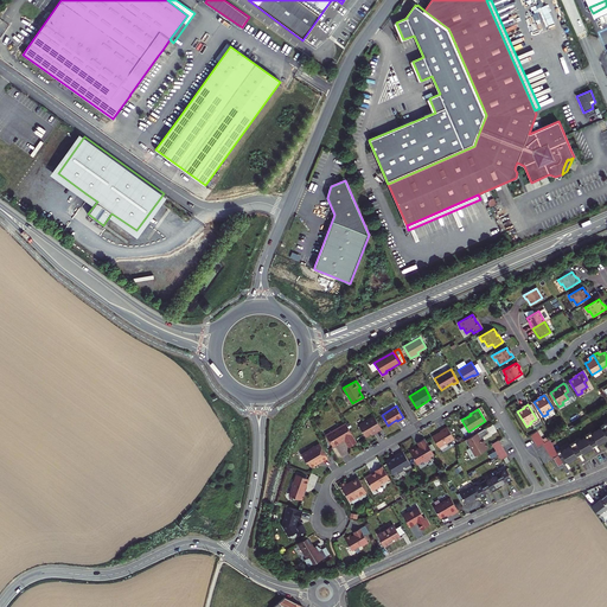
[(374,432),(381,428),(374,415),(358,423),(365,435),(371,432),(374,430),(374,432)]
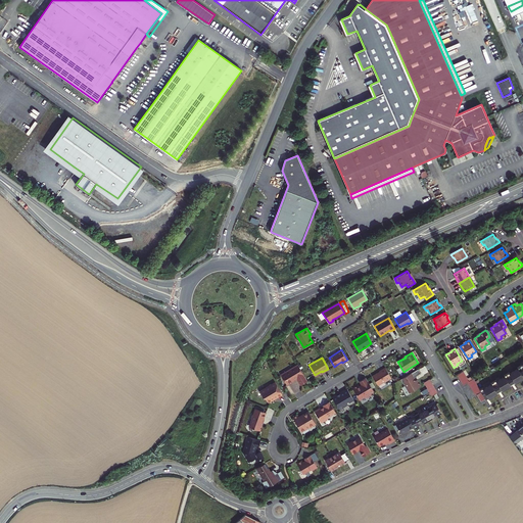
[(307,381),(297,365),(280,374),(286,385),(292,381),(296,379),(300,385),(307,381)]
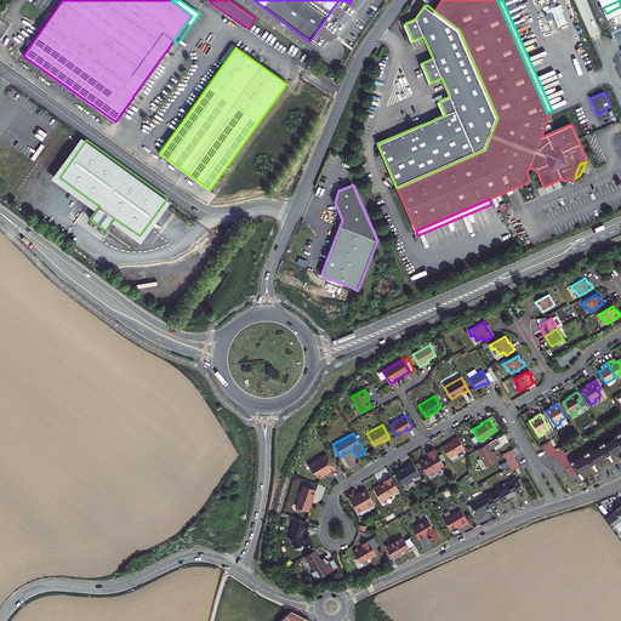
[(550,442),(542,445),(550,459),(554,455),(564,471),(565,469),(571,478),(577,474),(580,473),(581,477),(592,469),(590,467),(593,465),(596,463),(597,467),(598,466),(605,461),(607,460),(605,457),(609,456),(611,454),(613,457),(614,456),(620,451),(620,448),(620,434),(620,436),(620,433),(614,438),(614,439),(605,445),(604,444),(598,448),(599,449),(590,455),(588,453),(582,456),(584,459),(574,463),(573,462),(570,465),(562,450),(556,454),(550,442)]
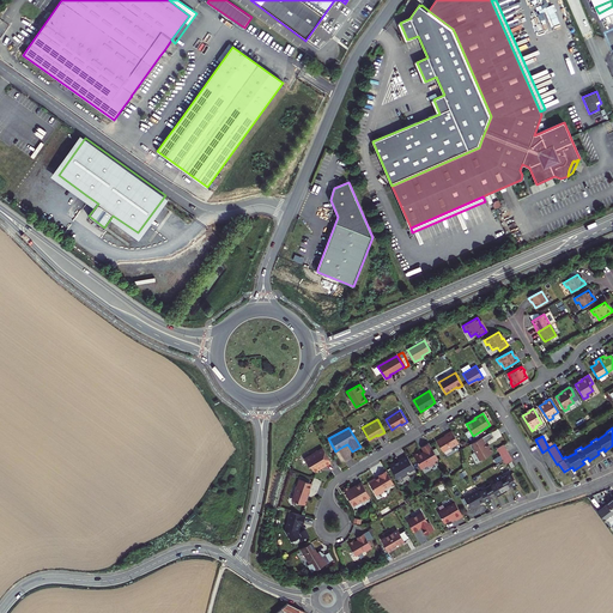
[(450,447),(459,443),(451,431),(445,435),(445,436),(444,437),(443,438),(442,437),(437,441),(443,451),(451,448),(450,447)]
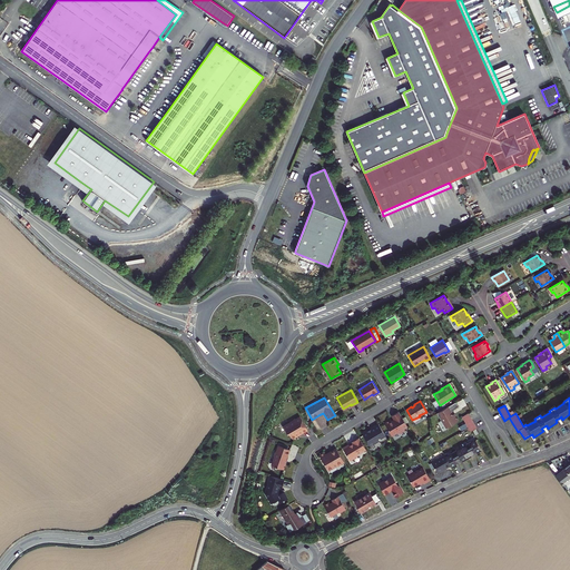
[(460,406),(457,402),(438,413),(440,418),(442,419),(444,422),(443,422),(446,426),(448,428),(459,421),(455,414),(453,415),(452,414),(452,413),(452,412),(453,411),(460,406)]
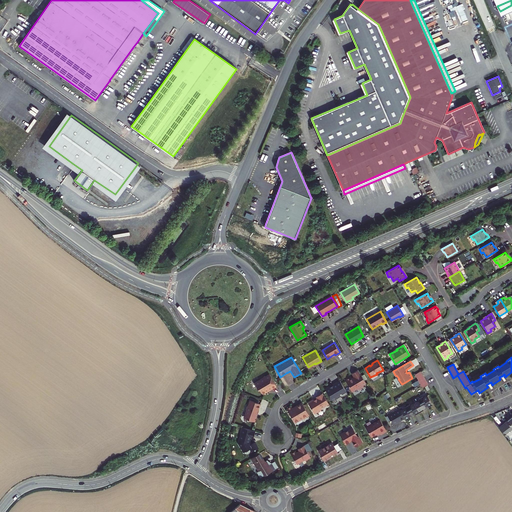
[(366,384),(358,370),(353,372),(355,376),(354,377),(353,377),(352,376),(347,379),(353,391),(359,387),(362,388),(362,386),(366,384)]
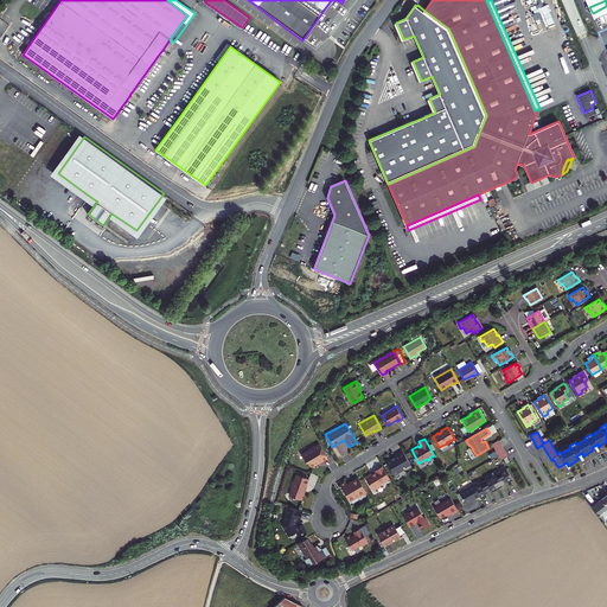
[(491,445),(500,460),(506,457),(498,441),(491,445)]
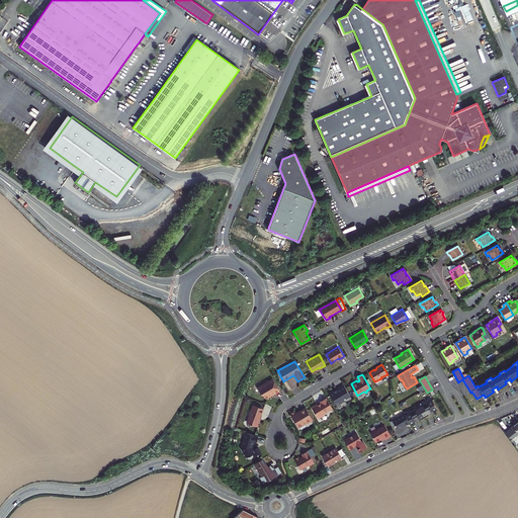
[(279,391),(272,378),(269,380),(268,380),(266,380),(266,382),(257,387),(261,394),(263,395),(265,398),(268,399),(268,398),(269,396),(272,394),(273,395),(279,391)]
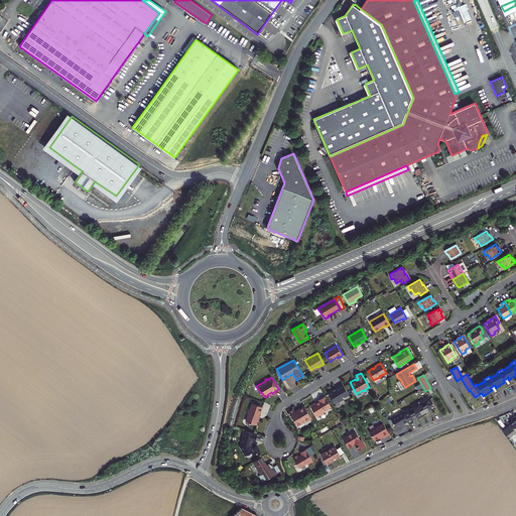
[(327,393),(335,406),(343,401),(346,402),(351,399),(343,385),(335,389),(336,390),(334,391),(333,392),(332,390),(327,393)]
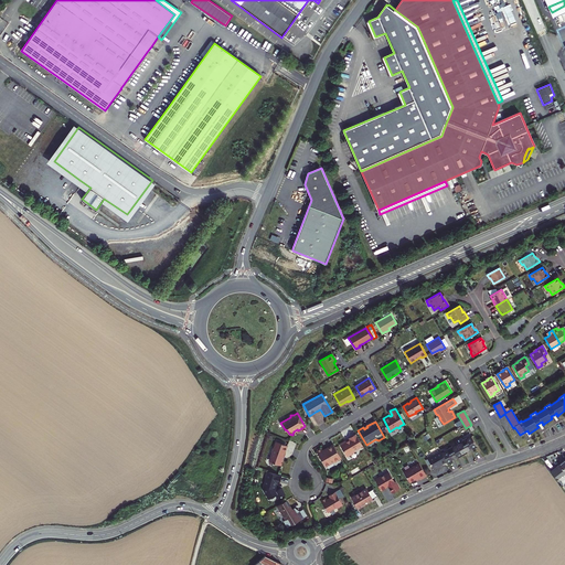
[(361,444),(354,433),(348,437),(349,438),(347,439),(345,440),(343,439),(338,443),(345,456),(353,451),(353,449),(361,444)]
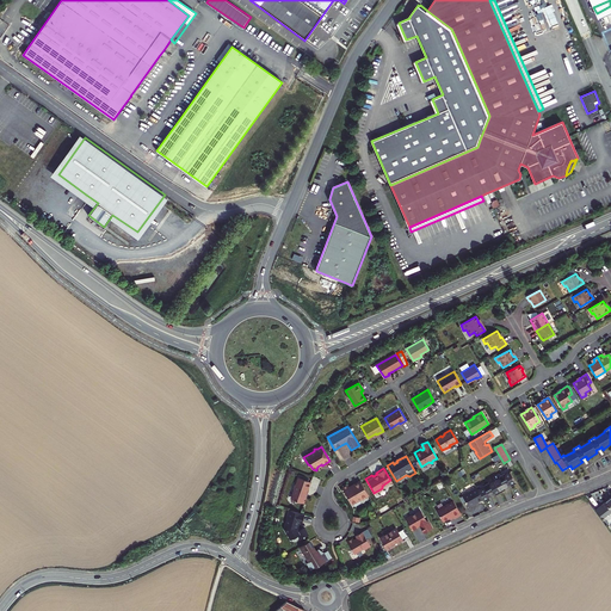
[(483,488),(477,492),(482,499),(483,501),(487,499),(489,498),(488,497),(491,495),(493,494),(494,495),(497,494),(501,491),(505,489),(504,488),(506,486),(508,485),(510,486),(512,485),(516,483),(510,473),(504,475),(504,474),(498,477),(498,479),(488,485),(488,483),(482,487),(483,488)]
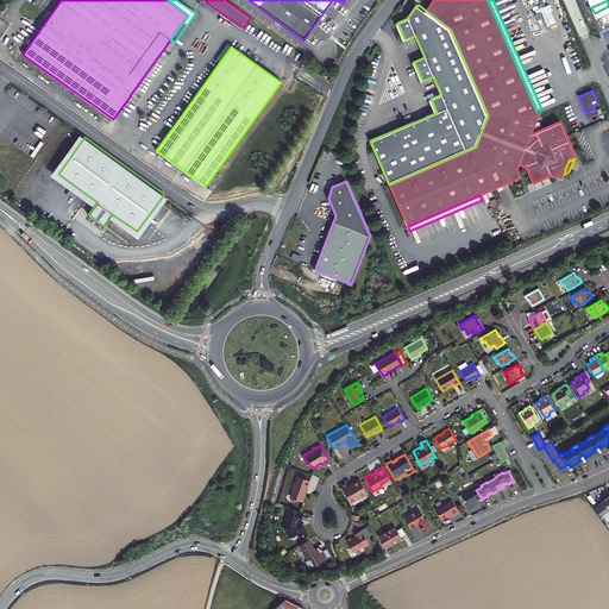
[(306,488),(309,481),(297,476),(294,484),(293,483),(292,488),(293,489),(290,496),(290,498),(302,502),(305,496),(303,495),(305,493),(306,491),(307,488),(306,488)]
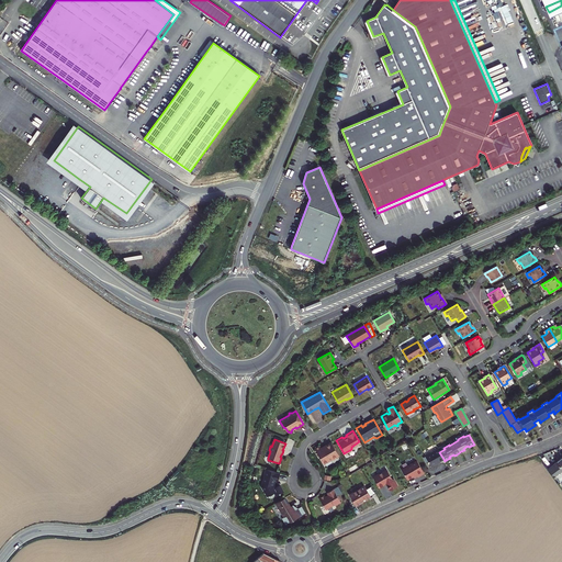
[(339,456),(332,442),(324,447),(324,448),(322,449),(321,448),(319,446),(314,449),(323,463),(330,459),(332,460),(339,456)]
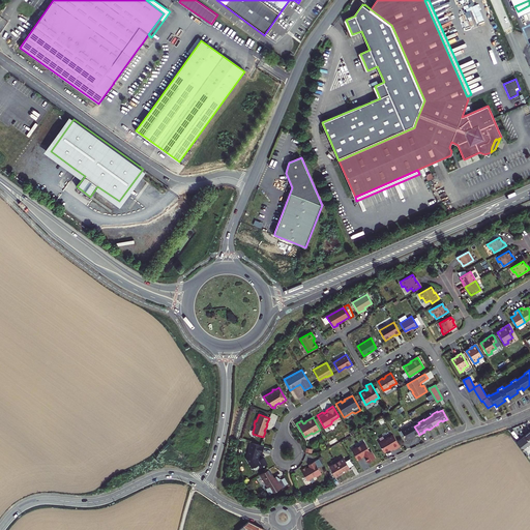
[(414,427),(413,423),(401,431),(407,441),(412,437),(414,436),(418,433),(414,427)]
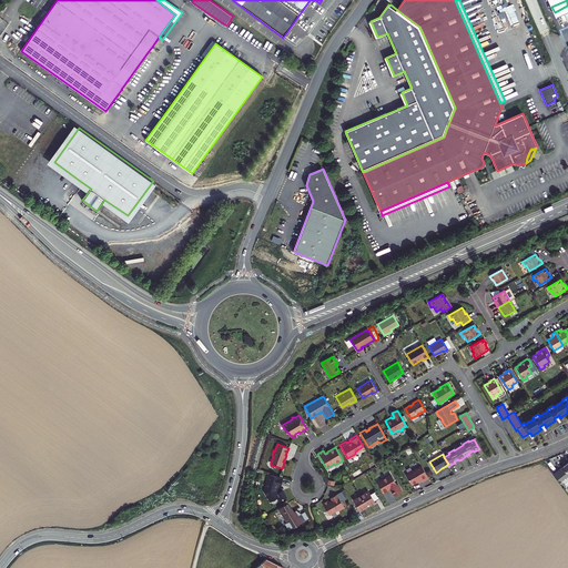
[(405,475),(411,485),(417,482),(418,480),(421,479),(421,482),(422,482),(428,478),(421,466),(405,475)]
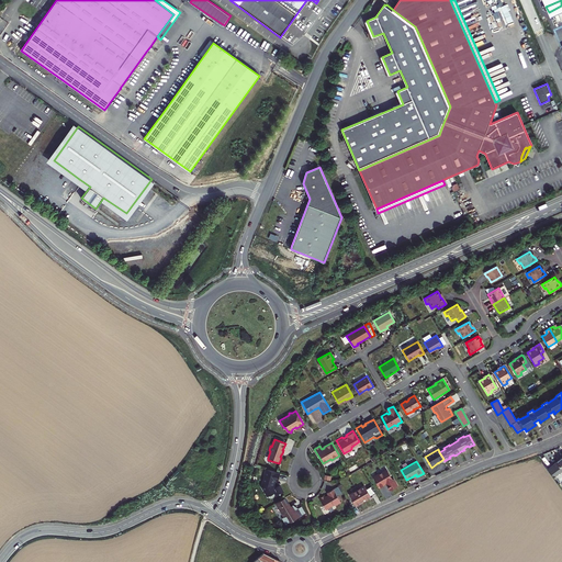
[(555,479),(561,473),(561,468),(557,462),(552,465),(548,469),(555,479)]
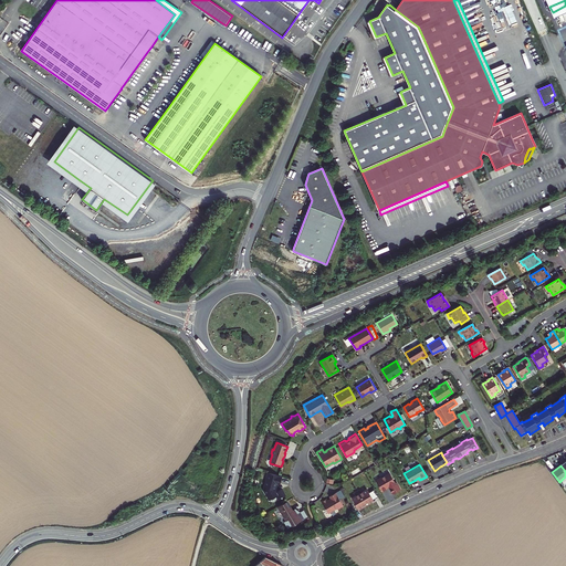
[(399,490),(396,482),(395,482),(390,472),(376,479),(381,490),(385,489),(387,488),(387,486),(388,486),(391,493),(399,490)]
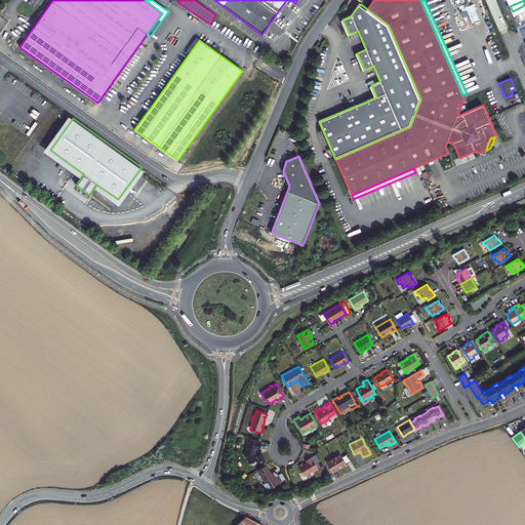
[(259,450),(261,442),(249,439),(247,447),(247,446),(244,455),(247,460),(248,459),(251,463),(256,460),(258,463),(265,459),(260,454),(256,456),(255,454),(256,452),(254,451),(253,452),(254,448),(256,449),(259,450)]
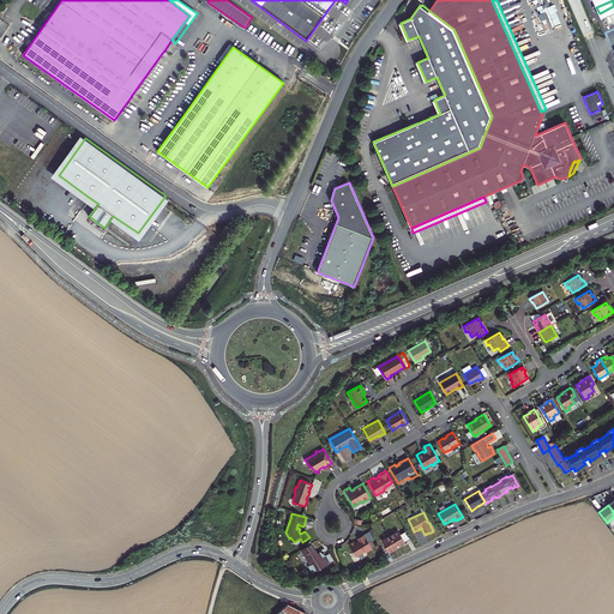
[(410,539),(405,531),(399,535),(395,527),(379,536),(389,553),(392,551),(393,549),(393,548),(396,547),(398,546),(399,546),(402,545),(404,543),(404,542),(410,539)]
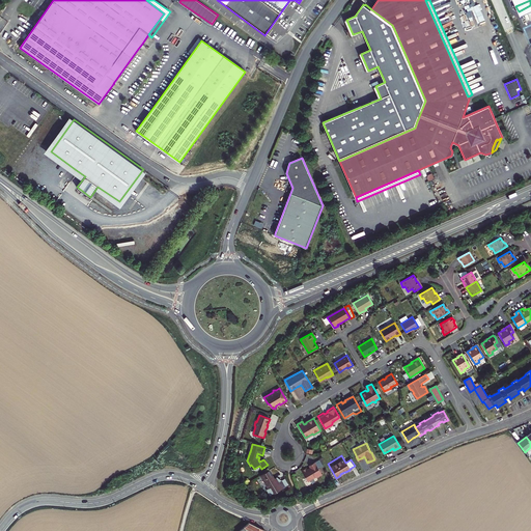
[(318,469),(314,463),(311,465),(308,466),(310,468),(307,470),(306,468),(301,472),(308,482),(314,477),(316,478),(322,475),(320,473),(318,469)]
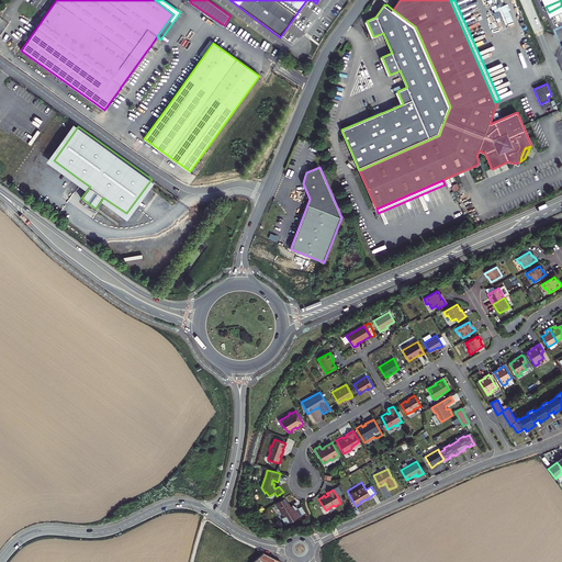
[(276,504),(283,517),(287,516),(290,523),(302,516),(298,508),(294,510),(292,506),(290,507),(289,505),(288,503),(287,504),(283,498),(276,504)]
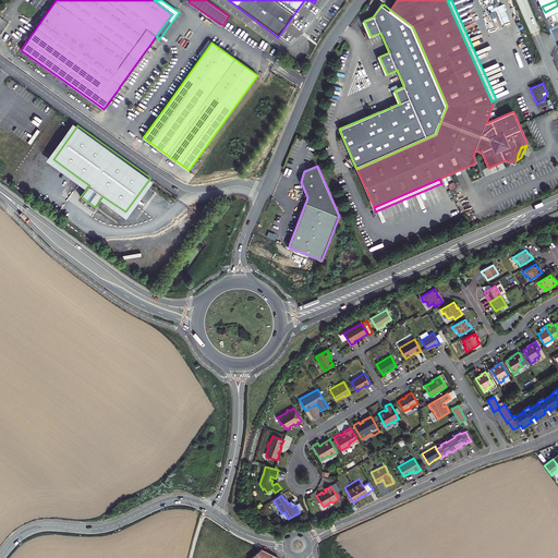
[(276,557),(277,556),(271,554),(262,548),(258,550),(250,557),(276,557)]
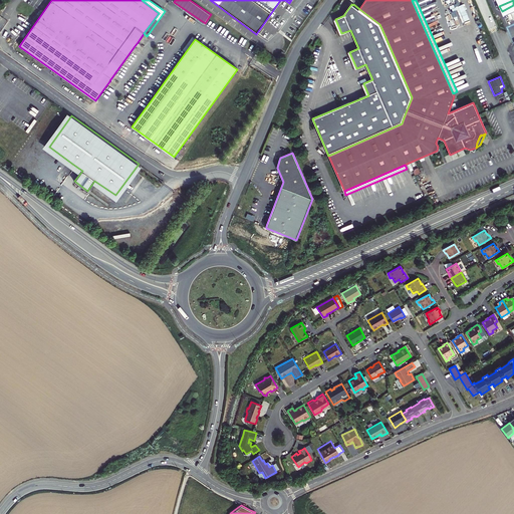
All buildings are outlined.
